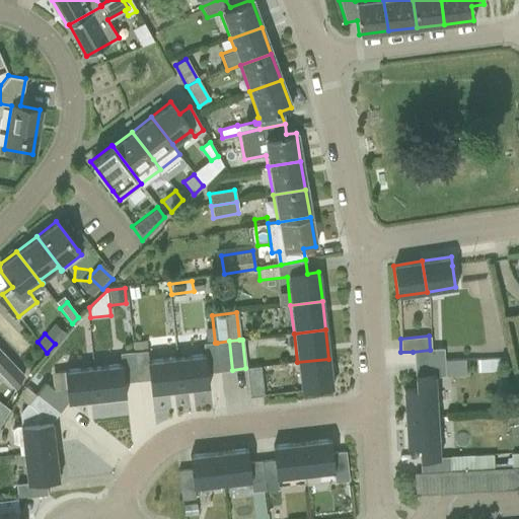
[(133,352),(147,351),(146,341),(132,343),(133,351),(133,352)]
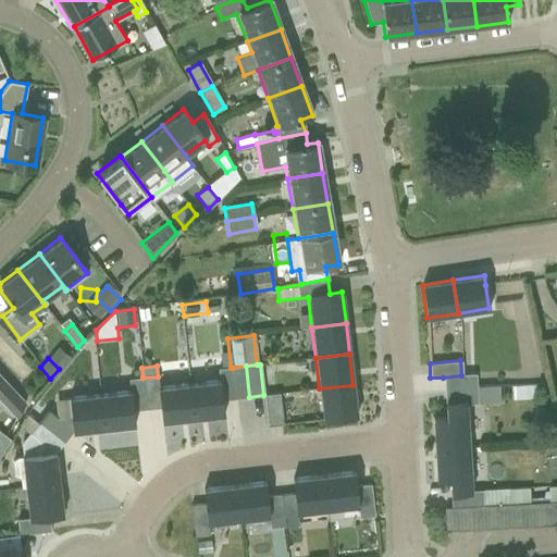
[(235,398),(249,397),(246,366),(233,368),(235,398)]
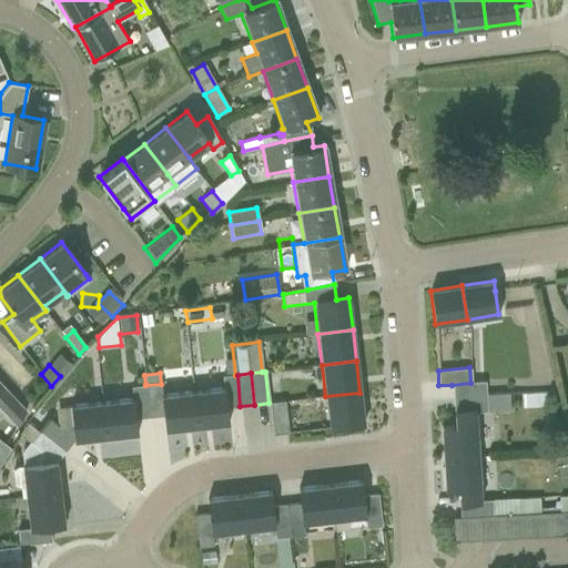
[(226,408),(240,406),(237,375),(235,375),(222,376),(223,388),(192,392),(196,426),(229,423),(226,408)]
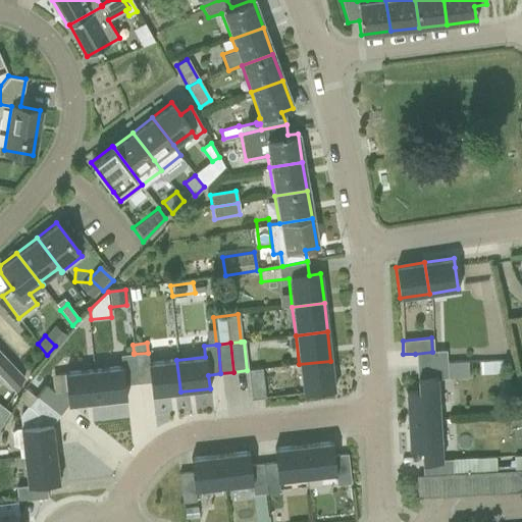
[(416,366),(446,364),(446,351),(432,352),(415,354),(416,366)]
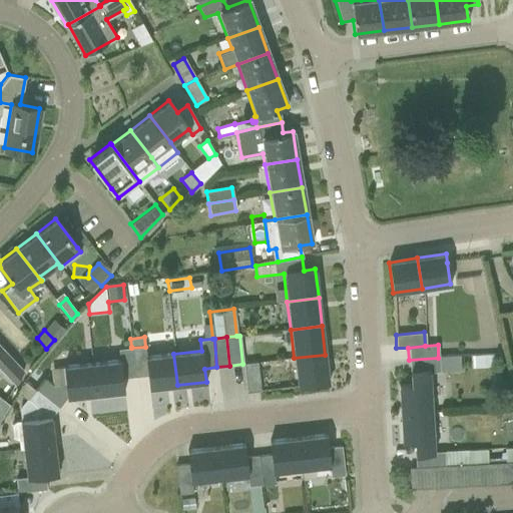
[(0,346),(0,367),(15,384),(23,371),(0,346)]
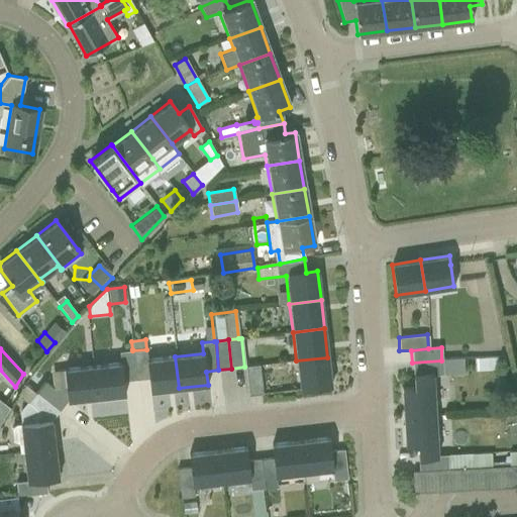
[(123,382),(136,380),(132,350),(132,349),(118,351),(119,363),(92,366),(96,398),(125,394),(123,382)]
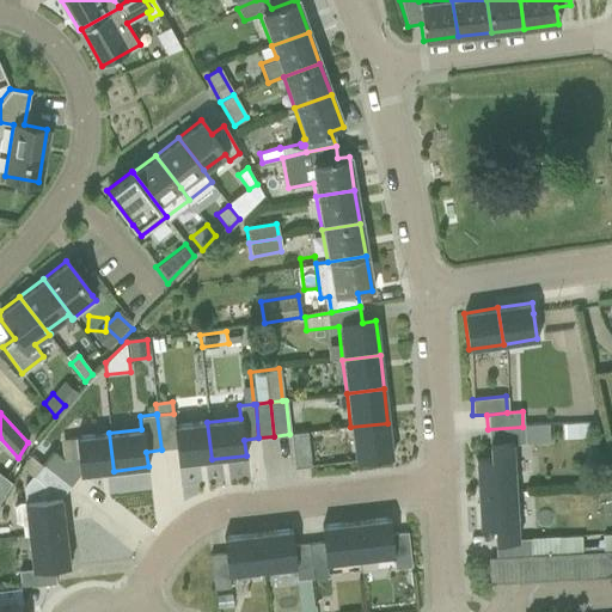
[(212,459),(207,422),(175,426),(173,414),(157,415),(161,450),(175,448),(177,464),(212,459)]
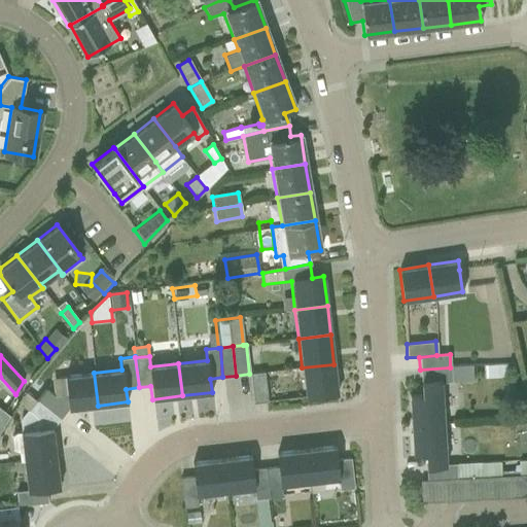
[(306,397),(337,394),(334,364),(302,367),(306,397)]
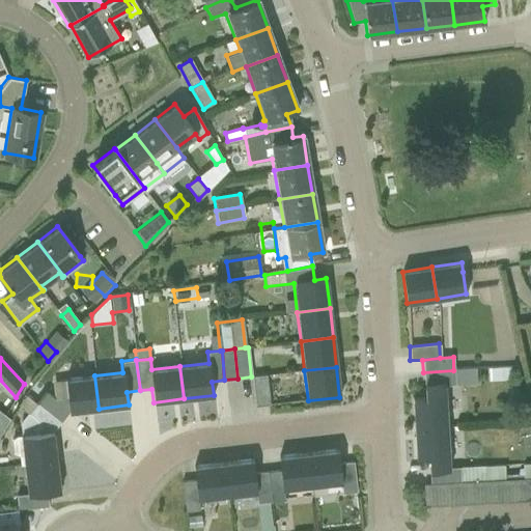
[(487,381),(512,380),(511,367),(487,367),(487,381)]
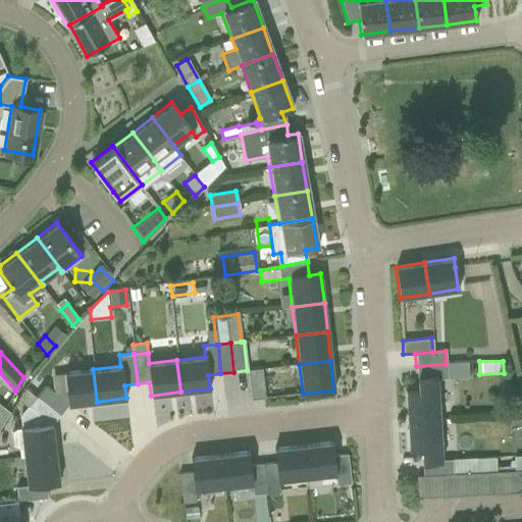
[(407,421),(439,420),(437,378),(447,378),(467,377),(466,363),(446,364),(416,366),(417,392),(405,392),(407,421)]
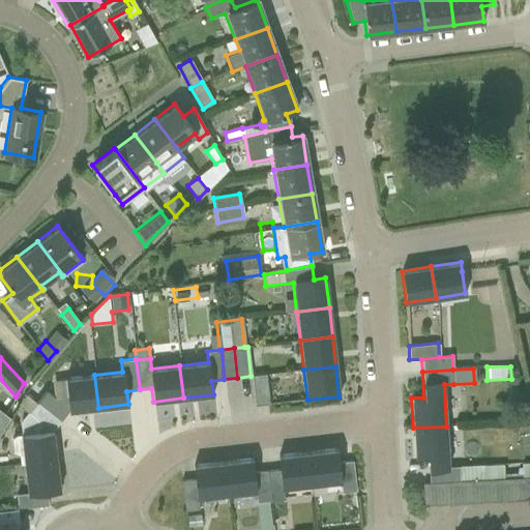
[(255,406),(268,404),(265,374),(251,376),(255,406)]
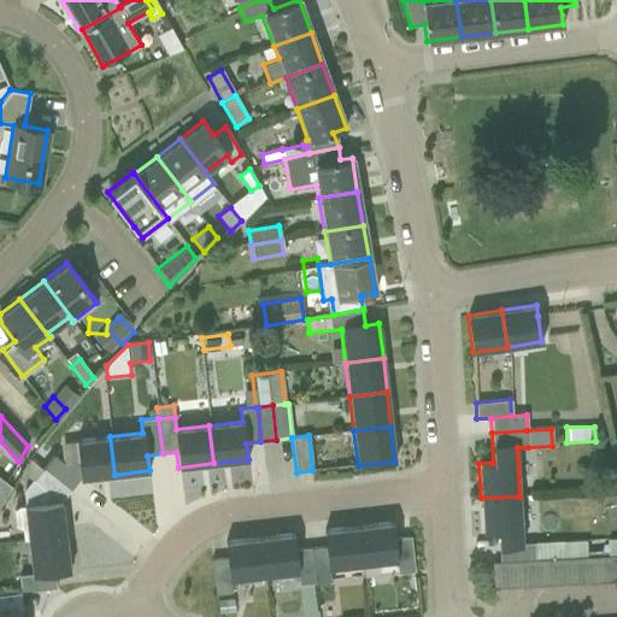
[(115,475),(110,436),(59,441),(62,463),(53,456),(43,468),(71,491),(80,479),(115,475)]
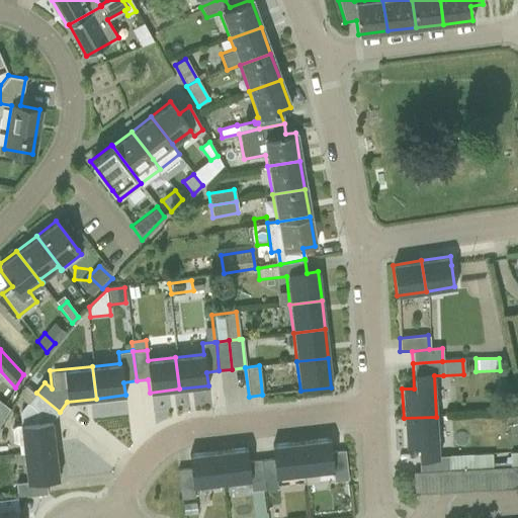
[(52,422),(60,412),(36,393),(35,394),(24,385),(18,397),(26,403),(19,412),(20,425),(15,425),(11,429),(13,442),(18,445),(19,454),(23,454),(55,450),(52,422)]
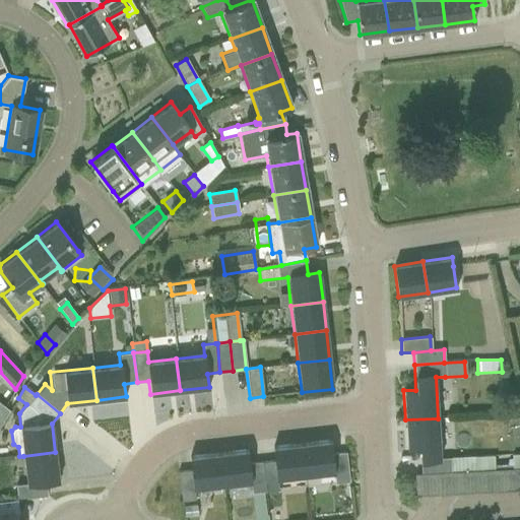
[(420,473),(496,470),(496,455),(440,458),(438,418),(405,419),(407,449),(419,448),(420,473)]
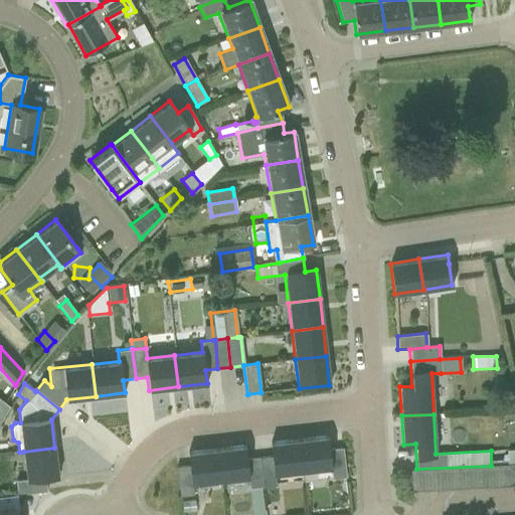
[(299,440),(303,471),(304,482),(346,477),(342,448),(329,450),(328,437),(299,440)]
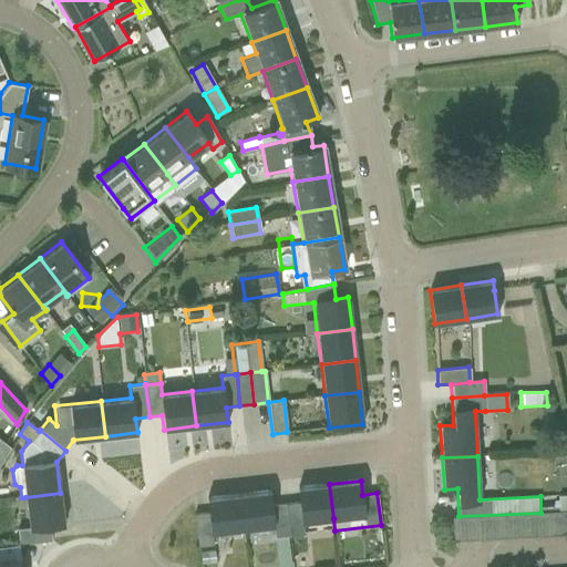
[(299,502),(285,504),(289,536),(303,534),(302,522),(333,518),(329,484),(297,487),(299,502)]
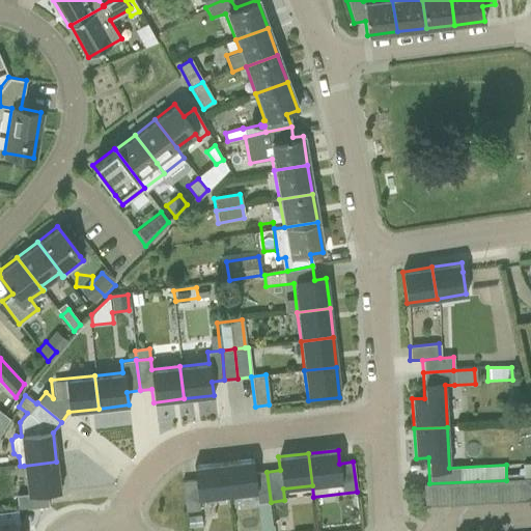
[(253,459),(223,464),(226,495),(255,492),(256,503),(267,502),(271,502),(267,472),(254,473),(253,459)]
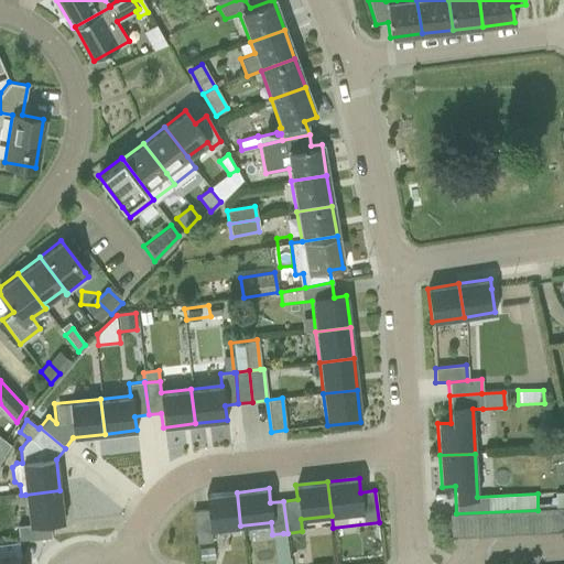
[(51,538),(49,523),(63,522),(60,490),(25,495),(29,525),(17,527),(19,541),(51,538)]
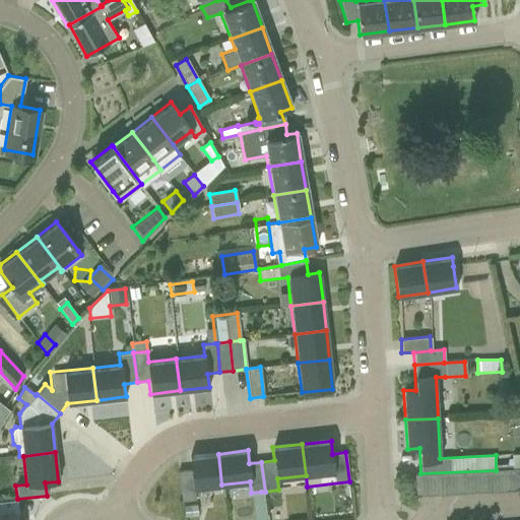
[(191,470),(178,471),(181,501),(194,500),(193,488),(221,484),(218,454),(189,457),(191,470)]
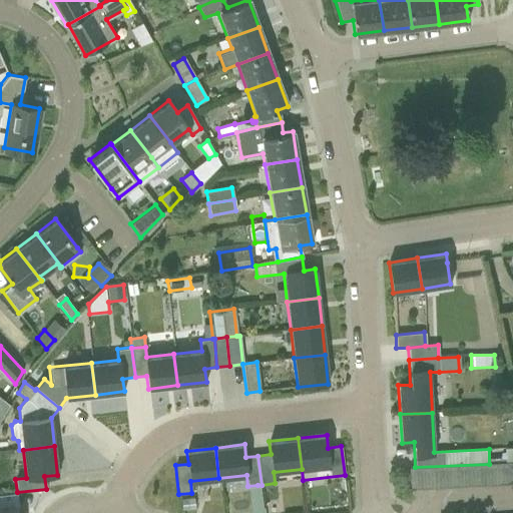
[(409,489),(512,483),(512,462),(507,463),(489,464),(415,467),(409,467),(409,489)]
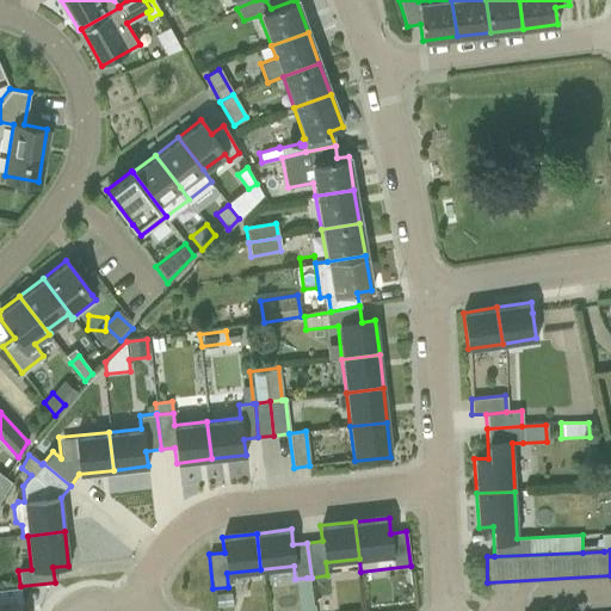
[(326,562),(327,575),(360,572),(359,559),(326,562)]
